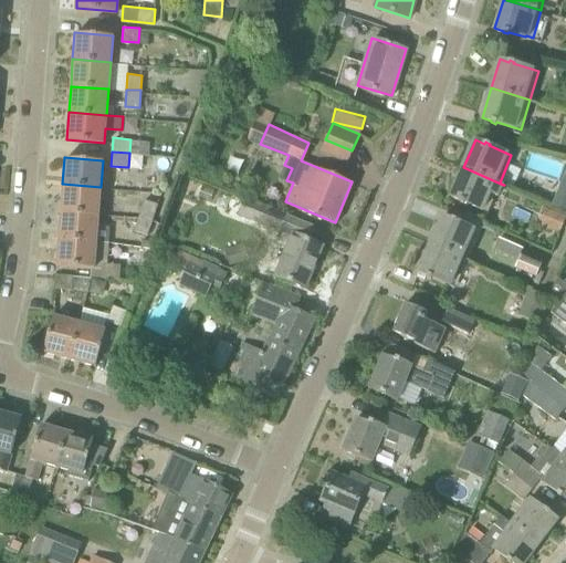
[(464,201),(481,208),(488,211),(495,195),(499,196),(503,185),(463,167),(451,195),(460,199),(459,201),(463,202),(464,201)]
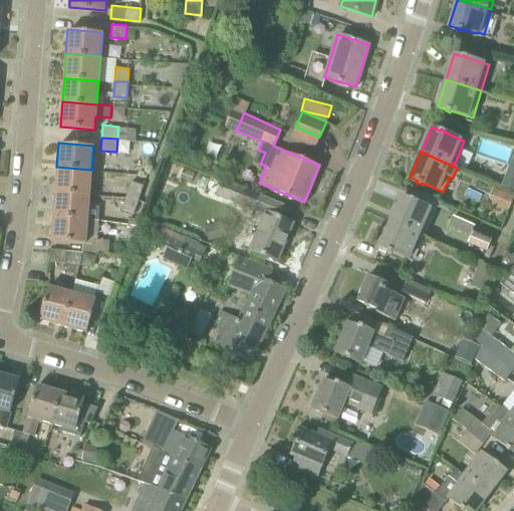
[(56,167),(55,192),(89,194),(91,170),(56,167)]
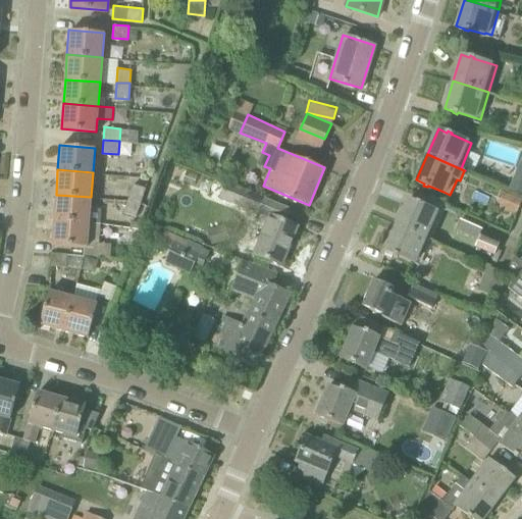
[(219,197),(258,212),(265,195),(225,179),(219,197)]
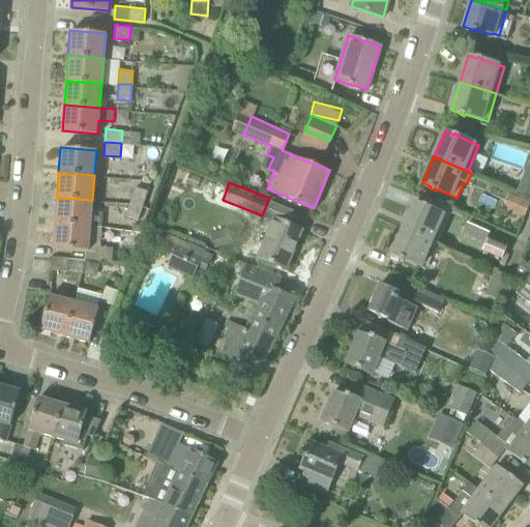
[(130,200),(143,204),(147,189),(135,185),(130,200)]
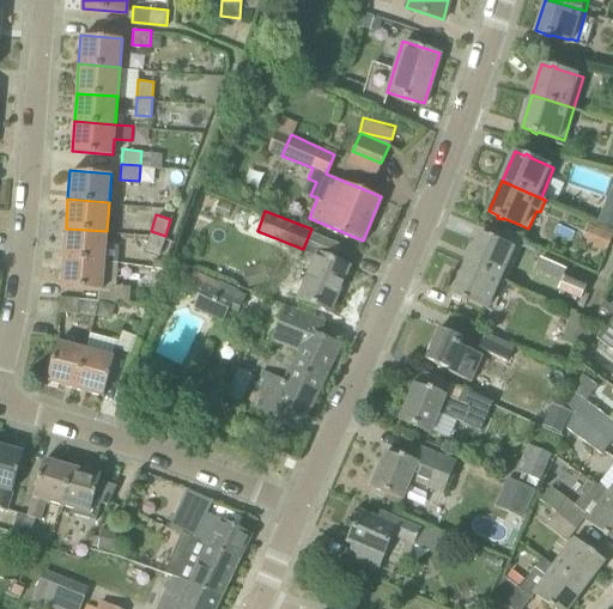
[(581,239),(606,249),(612,231),(588,221),(581,239)]
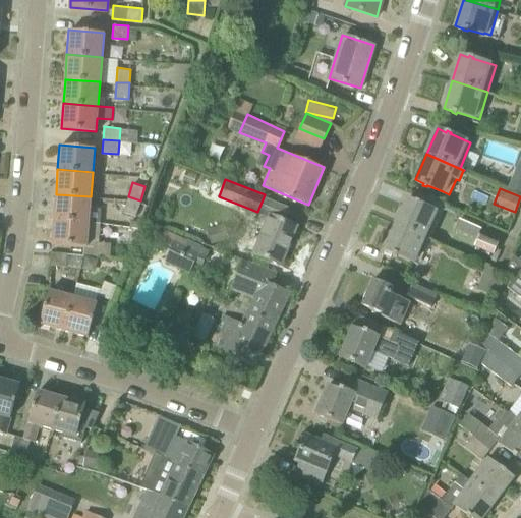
[(396,224),(429,238),(445,203),(422,193),(419,202),(416,199),(415,202),(407,197),(396,224)]
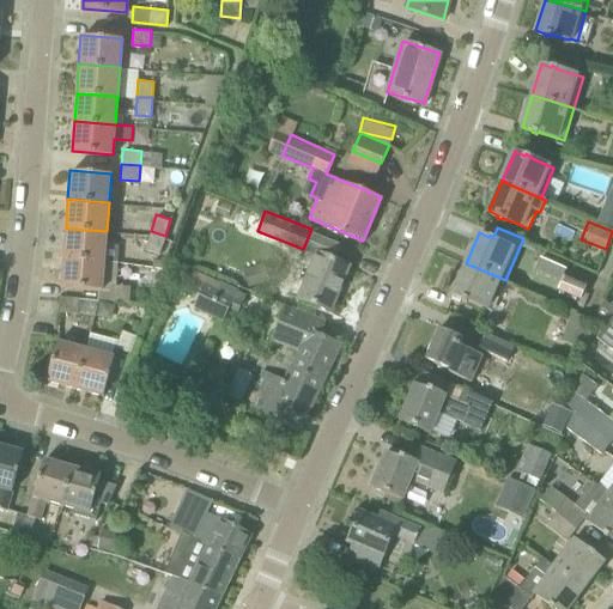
[(66,229),(64,257),(104,260),(107,231),(66,229)]
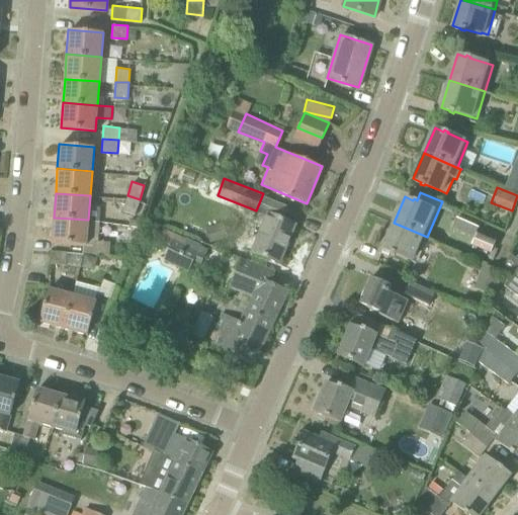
[(140,199),(127,195),(122,209),(135,213),(140,199)]
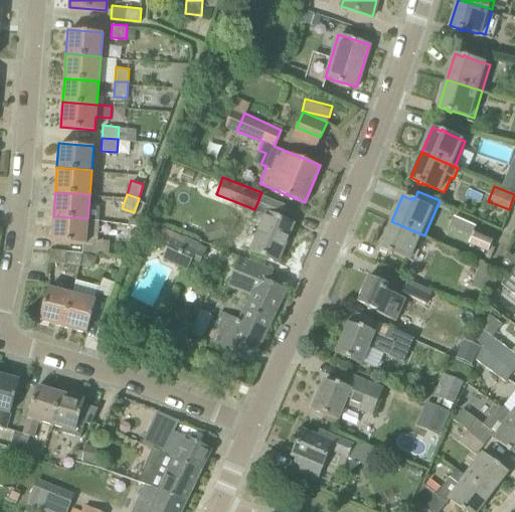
[(250,250),(277,261),(293,222),(267,212),(250,250)]
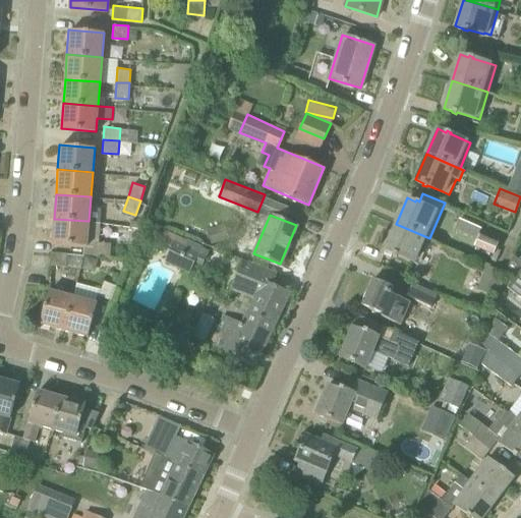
[(456,227),(476,236),(481,227),(460,218),(456,227)]
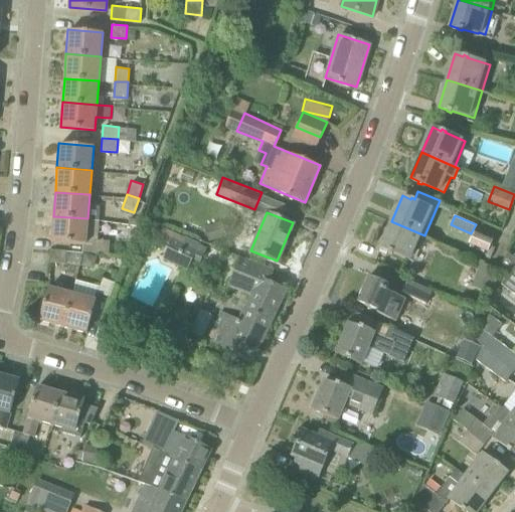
[(53,216),(51,240),(86,243),(88,218),(53,216)]
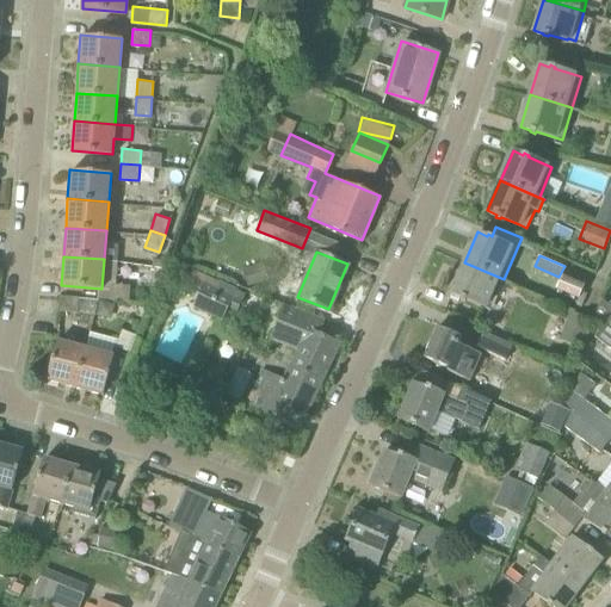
[(466,298),(483,307),(491,309),(504,279),(464,262),(451,292),(461,296),(461,298),(466,301),(466,298)]
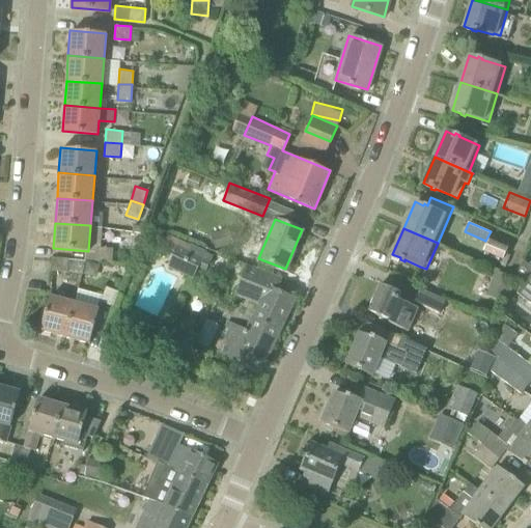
[(166,246),(177,252),(170,267),(193,277),(202,258),(201,258),(204,252),(191,245),(190,247),(170,237),(166,246)]
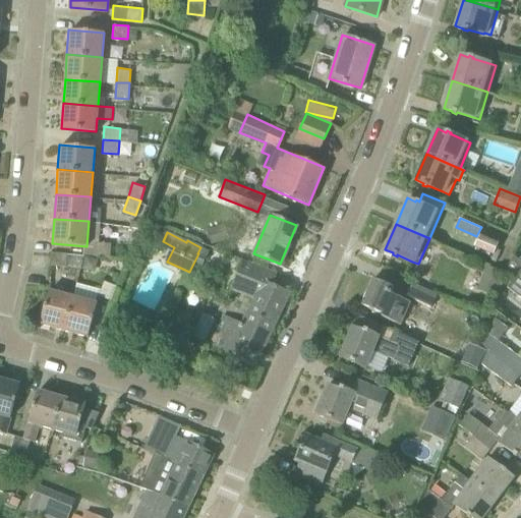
[(474,245),(494,253),(499,242),(479,233),(474,245)]
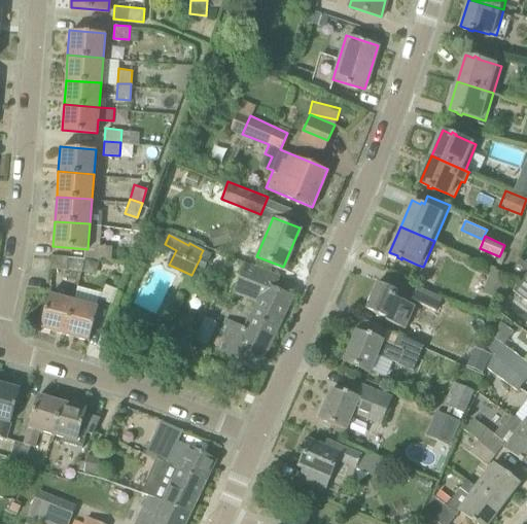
[(99,244),(98,257),(111,258),(112,245),(99,244)]
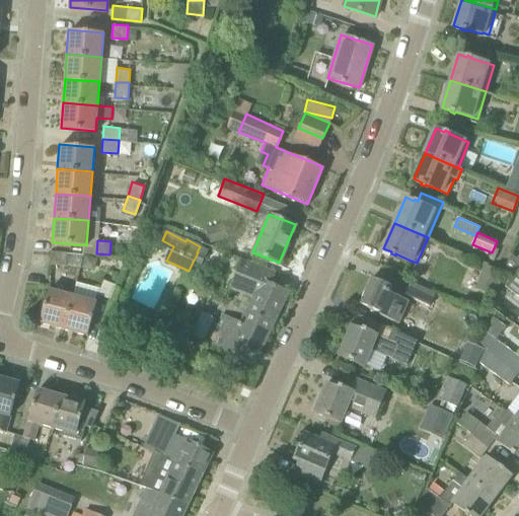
[(50,264),(65,265),(66,251),(51,250),(50,264)]
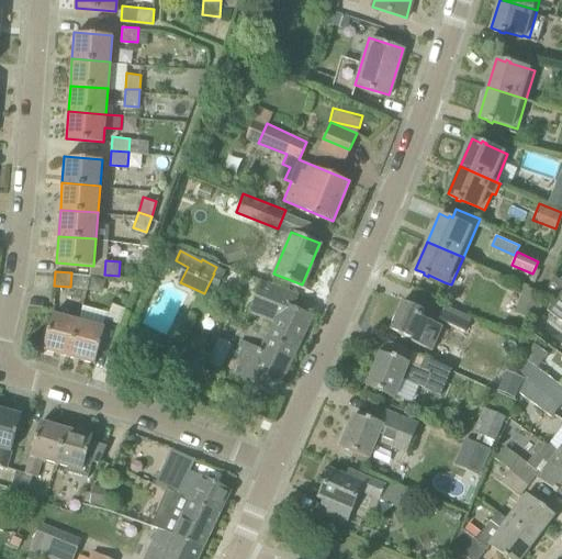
[(242,338),(235,353),(225,372),(274,395),(313,314),(293,305),(299,293),(279,283),(261,277),(253,301),(281,312),(262,349),(242,338)]
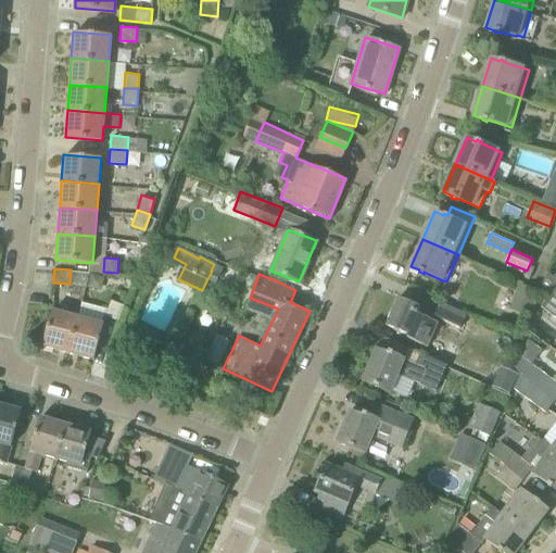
[(539,290),(519,283),(509,306),(529,314),(539,290)]
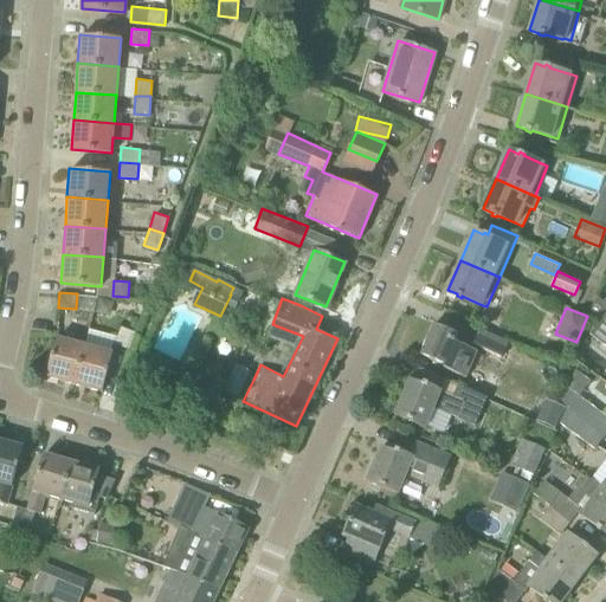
[(458,334),(433,323),(420,353),(444,363),(443,366),(466,376),(477,351),(455,341),(458,334)]
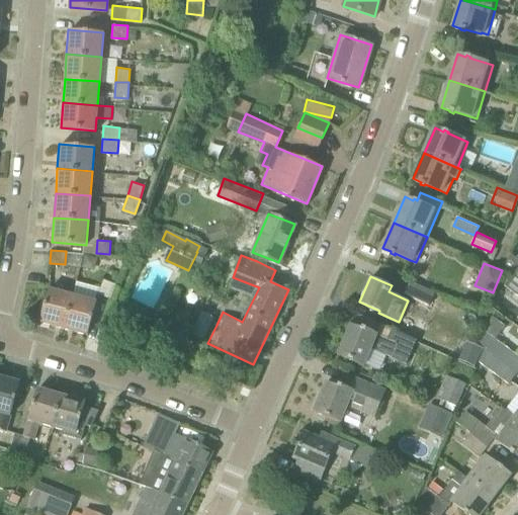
[(115,282),(103,278),(97,292),(109,297),(115,282)]
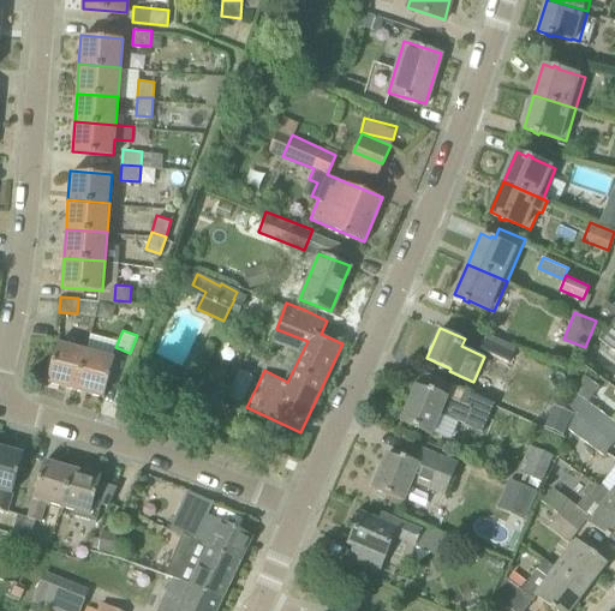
[(488,333),(481,347),(508,360),(515,346),(488,333)]
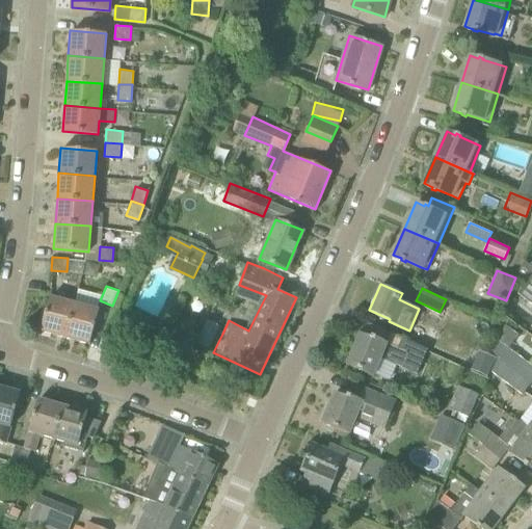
[(41,331),(64,337),(74,302),(49,295),(41,331)]
